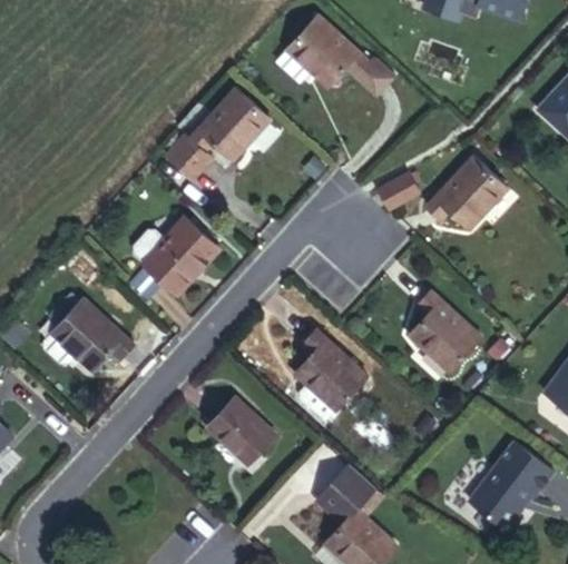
[(428,0),(424,9),(456,21),(458,13),(476,20),(482,1),(521,16),(526,0),(428,0)]
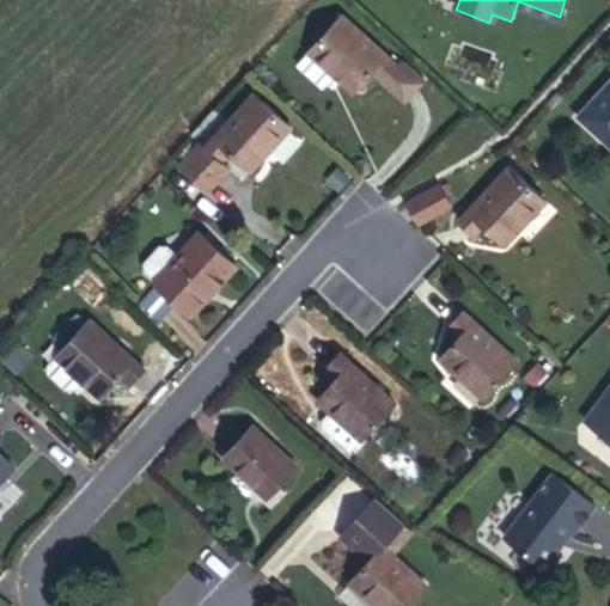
[(316,42),(336,22),(327,13),(306,34),(316,42)]
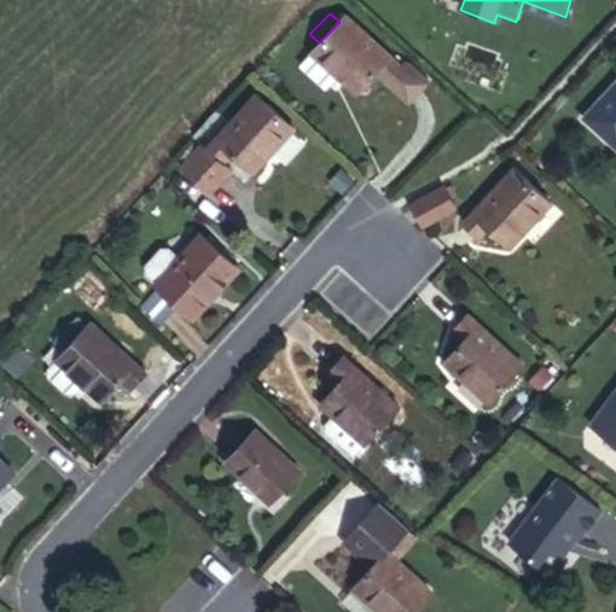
[(402,68),(346,15),(340,22),(319,42),(300,63),(326,88),(331,83),(338,75),(343,79),(359,93),(378,74),(388,85),(390,82),(402,68)]
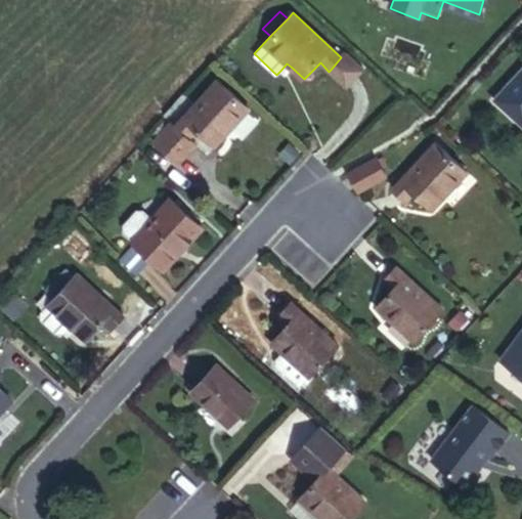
[(363,74),(344,54),(341,57),(331,70),(350,88),(363,74)]
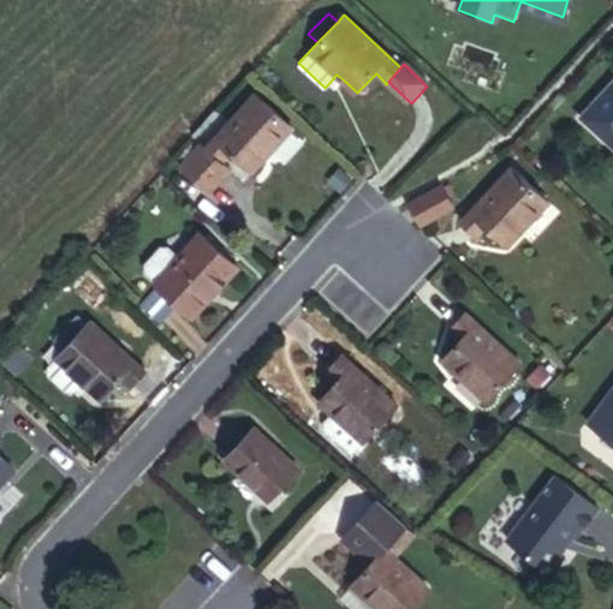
[(333,87),(341,78),(337,75),(329,83),(333,87)]
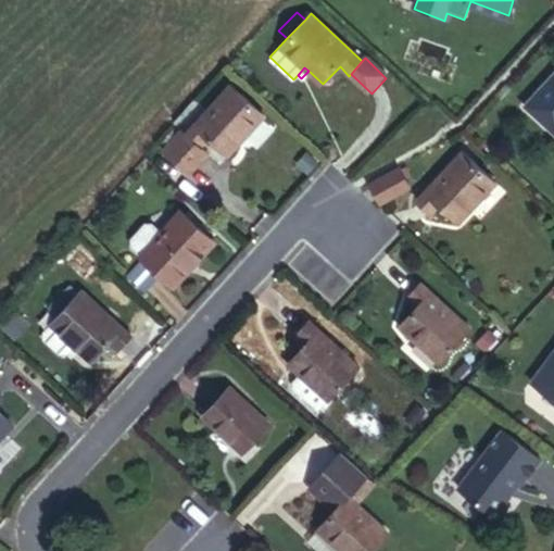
[(553,67),(552,67),(516,104),(551,136),(553,132),(553,67)]
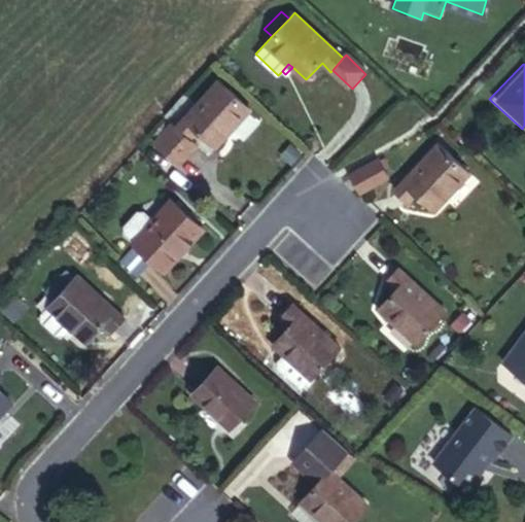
[(221,145),(253,110),(220,79),(159,145),(183,169),(204,147),(194,137),(203,127),(221,145)]
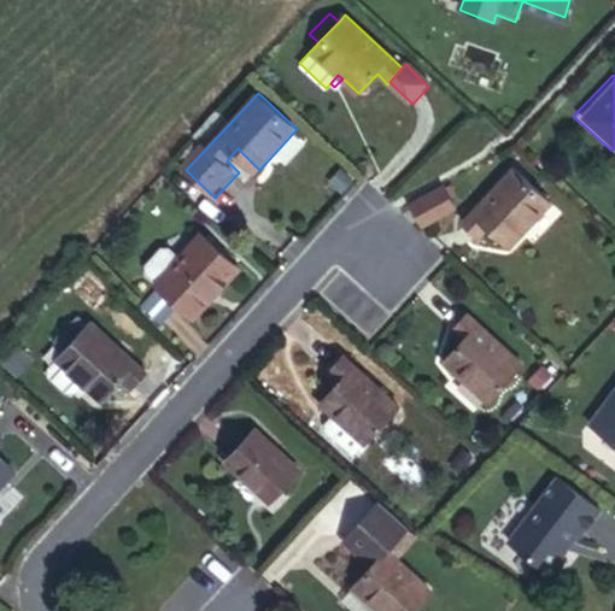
[(544,218),(502,182),(461,227),(479,244),(491,233),(513,252),(544,218)]
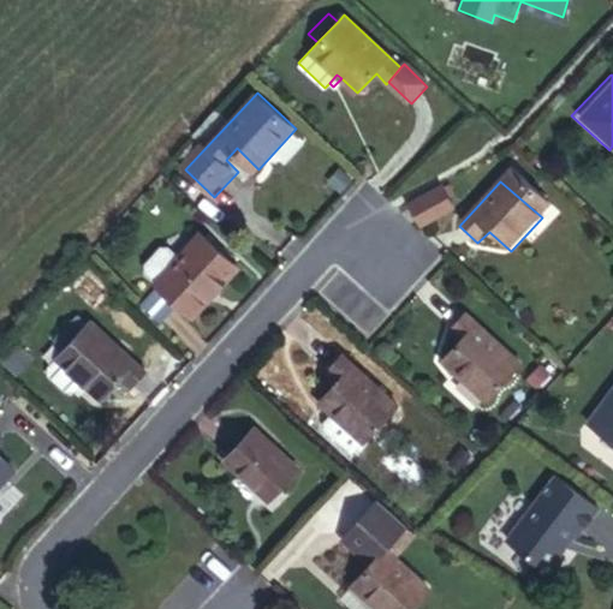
[(421,222),(451,203),(439,184),(408,202),(421,222)]
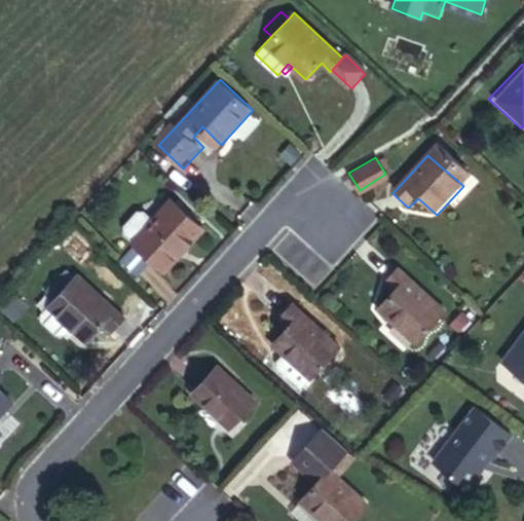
[(164,273),(204,231),(173,201),(135,246),(164,273)]
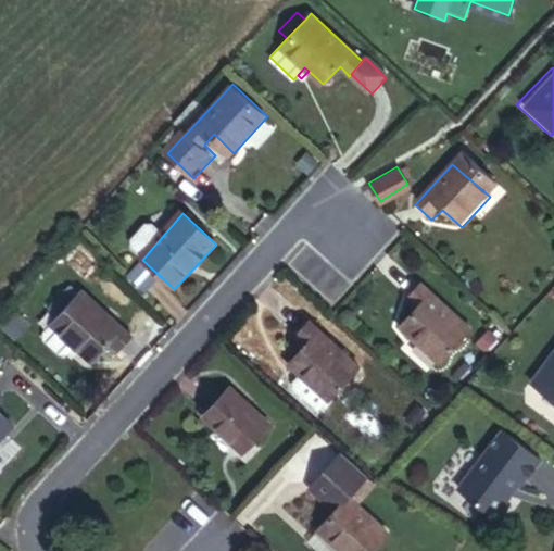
[(76,249),(64,264),(84,279),(96,264),(76,249)]
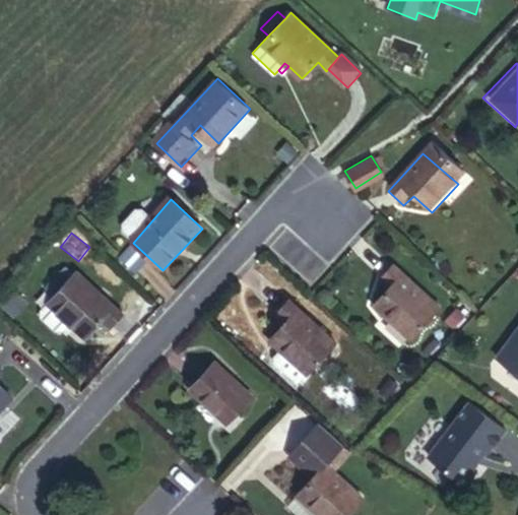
[(442,309),(396,265),(384,277),(393,286),(375,307),(413,342),(442,309)]
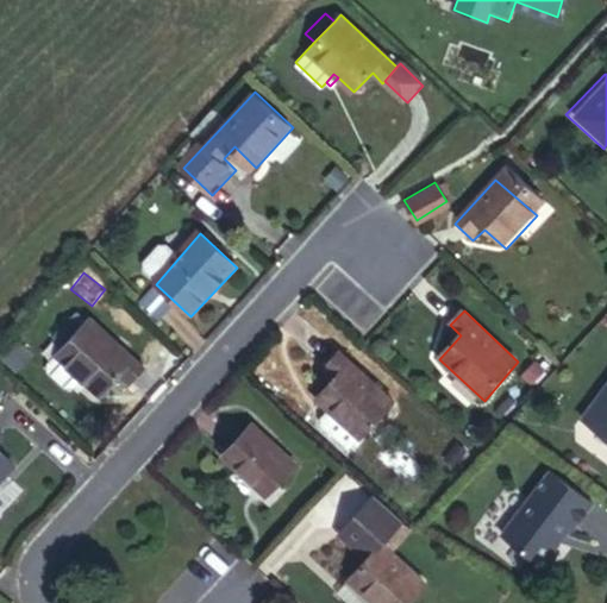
[(148,374),(91,322),(51,366),(51,376),(67,391),(77,393),(86,382),(104,397),(119,381),(130,394),(148,374)]
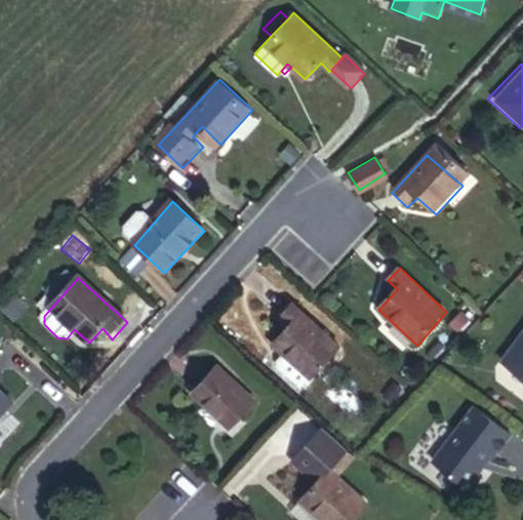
[(332,354),(284,307),(272,319),(283,331),(266,348),(305,385),(332,354)]
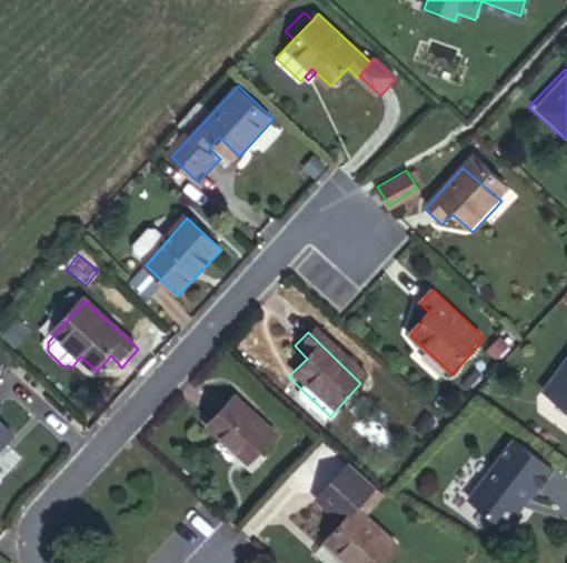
[(566,353),(557,368),(564,373),(544,398),(566,415),(566,353)]
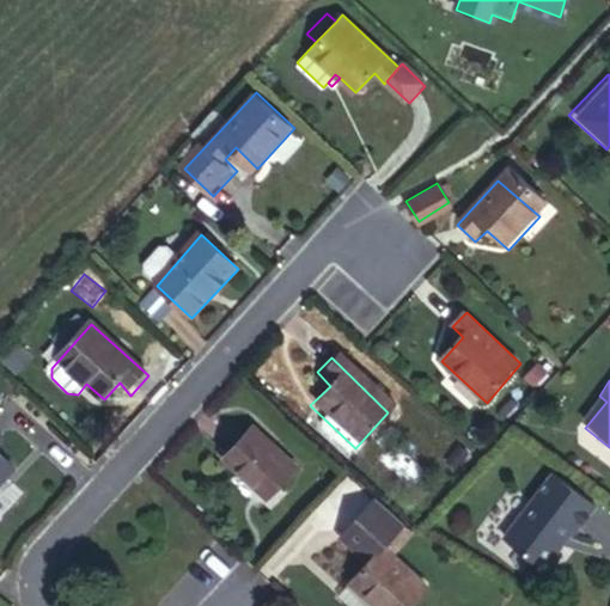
[(269,510),(302,475),(260,434),(225,471),(269,510)]
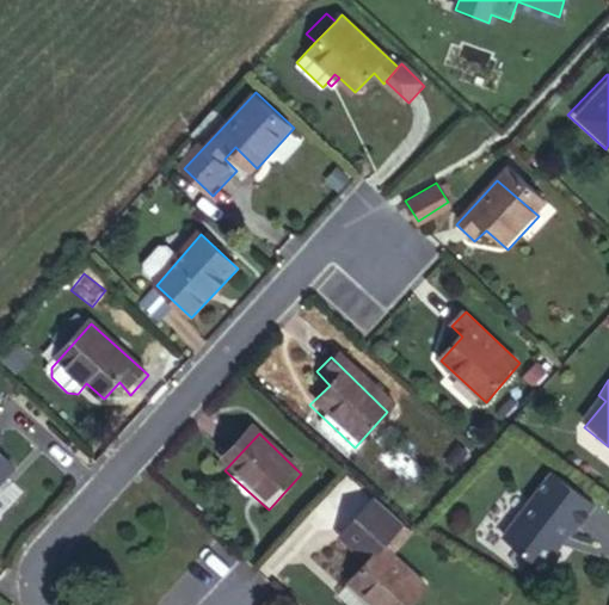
[(0,485),(17,467),(0,451),(0,438),(1,437),(0,436),(0,485)]
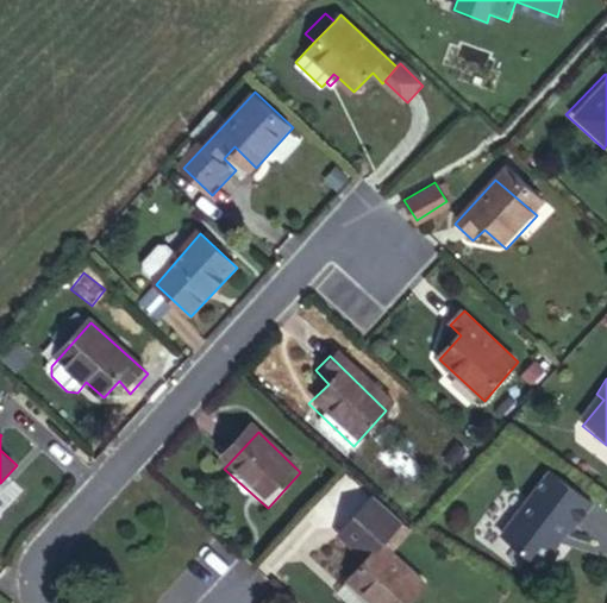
[(592,514),(549,477),(500,538),(537,572),(569,534),(574,538),(592,514)]
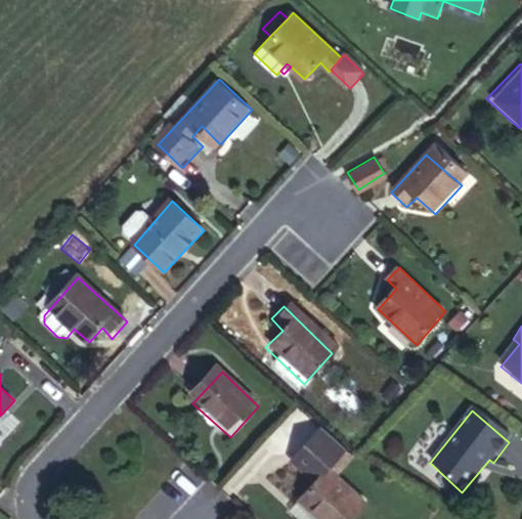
[(358,518),(368,508),(336,477),(353,457),(324,431),(294,463),(319,489),(292,518),(358,518)]
